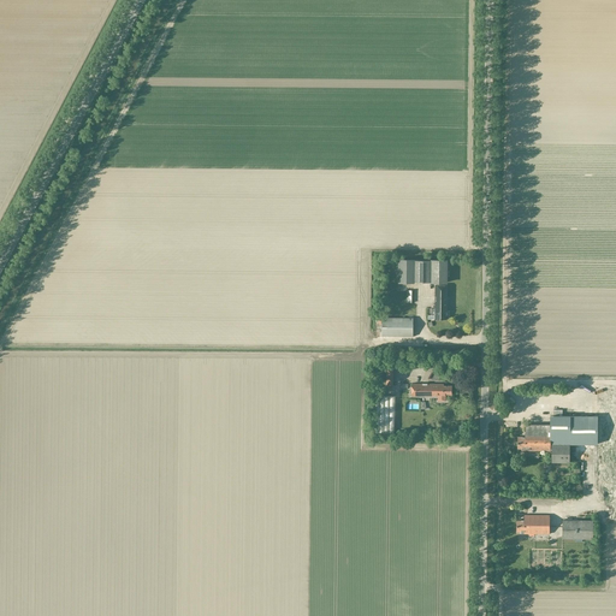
[(448,261),(415,261),(415,260),(398,260),(398,283),(415,283),(448,283),(448,261)]
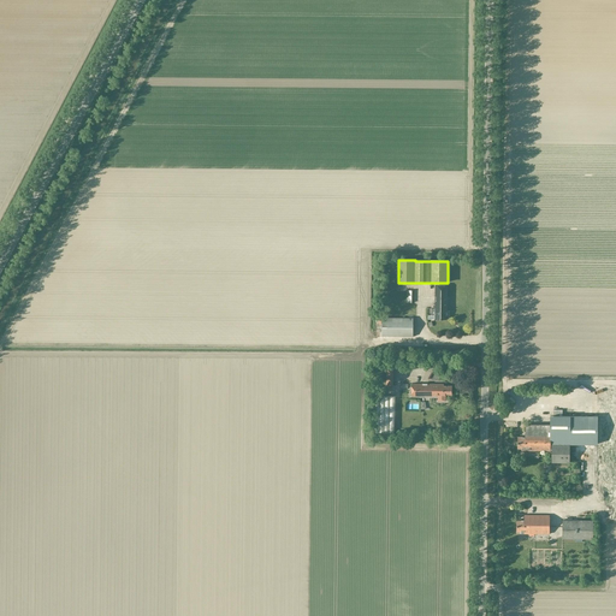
[(434,317),(434,320),(446,320),(448,286),(436,286),(434,309),(431,309),(431,317),(434,317)]
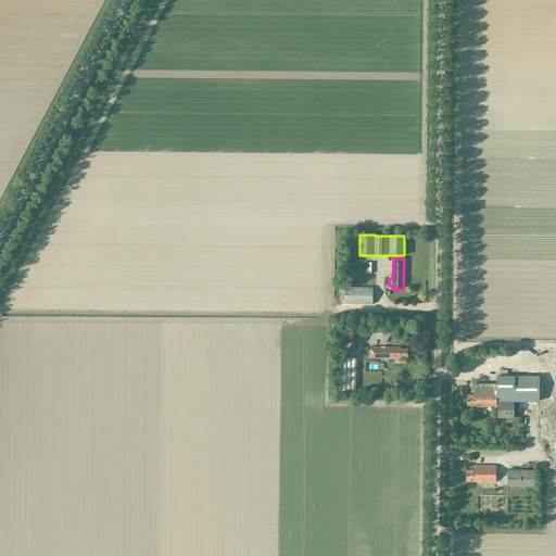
[(373,304),(373,287),(344,287),(344,304),(373,304)]
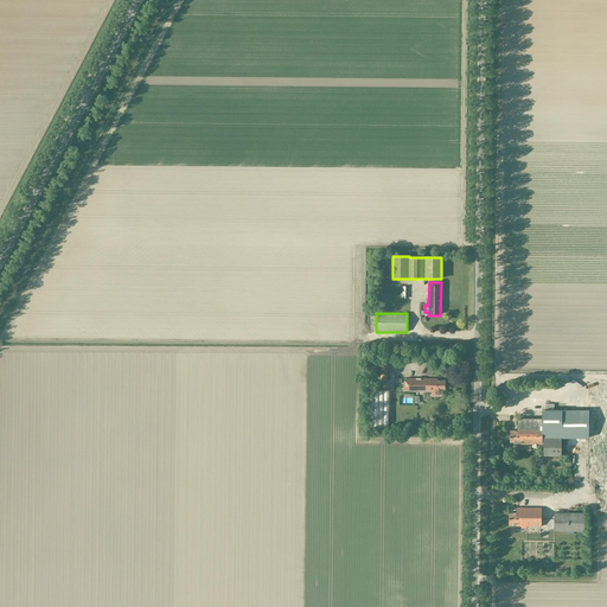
[(440,389),(446,389),(446,381),(438,381),(438,378),(406,378),(406,390),(432,390),(432,395),(439,395),(440,389)]
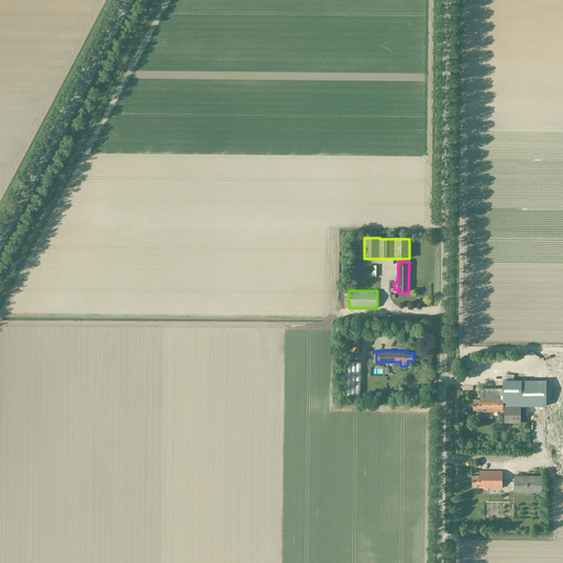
[(360,398),(361,364),(348,364),(348,376),(345,376),(345,379),(348,379),(348,398),(360,398)]
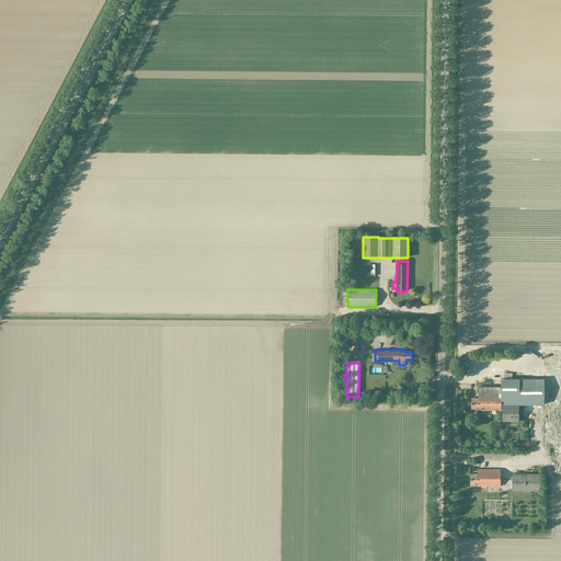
[(488,376),(502,377),(502,374),(499,374),(499,369),(491,369),(491,367),(489,367),(488,376)]
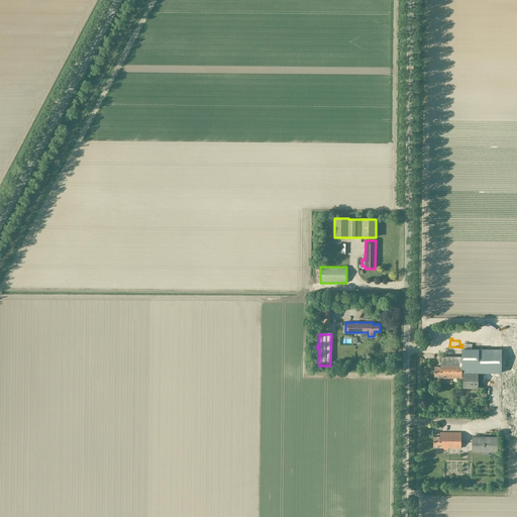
[(502,349),(461,349),(461,356),(461,373),(463,373),(478,373),(502,374),(502,349)]
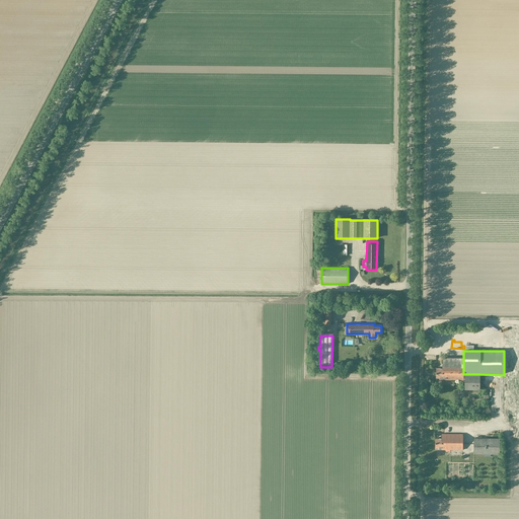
[(465,374),(463,374),(463,358),(443,358),(443,364),(442,364),(442,368),(436,368),(436,378),(442,378),(442,380),(463,380),(463,379),(465,379),(464,389),(479,389),(479,374),(465,374)]
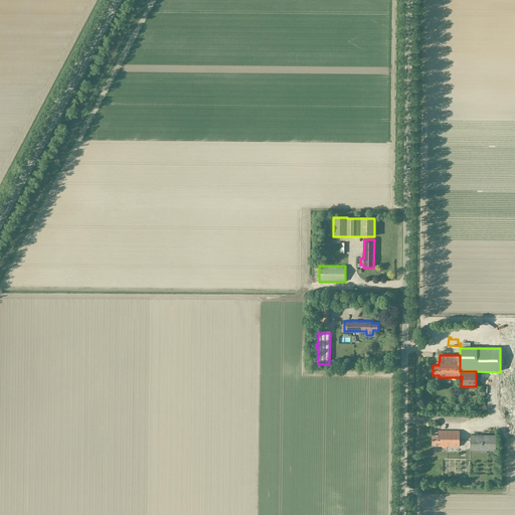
[(439,435),(433,435),(432,445),(438,445),(438,447),(459,447),(460,431),(439,431),(439,435)]
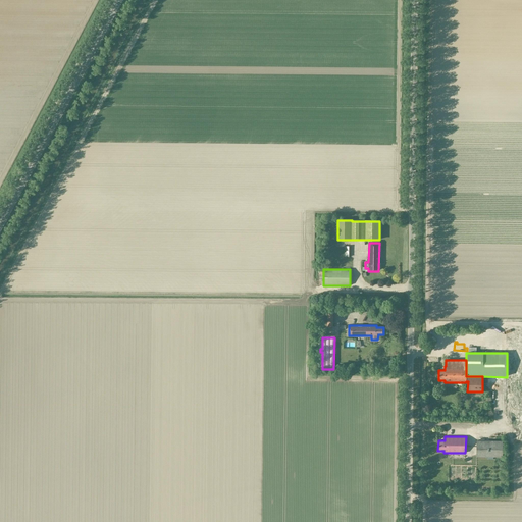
[(503,457),(503,441),(476,440),(476,457),(503,457)]
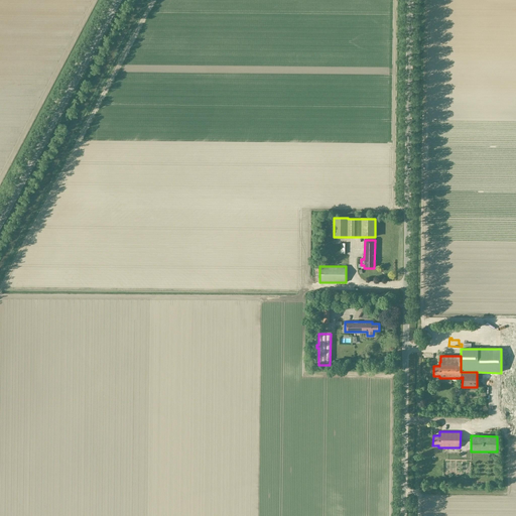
All buildings are outlined.
